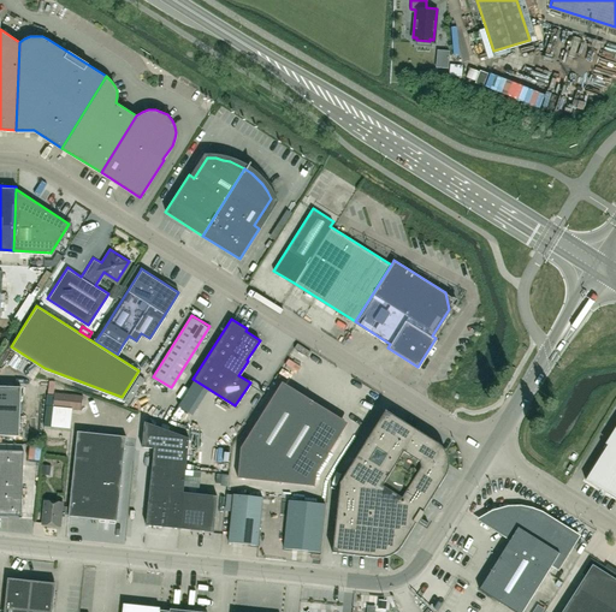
[(0,433),(18,434),(21,385),(0,384),(0,433)]
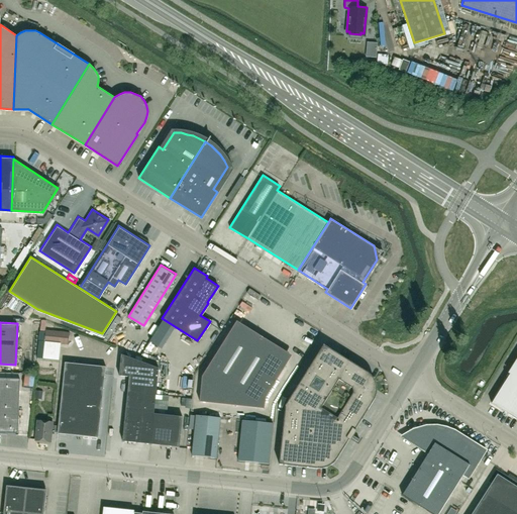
[(43,339),(68,342),(69,330),(44,327),(43,339)]
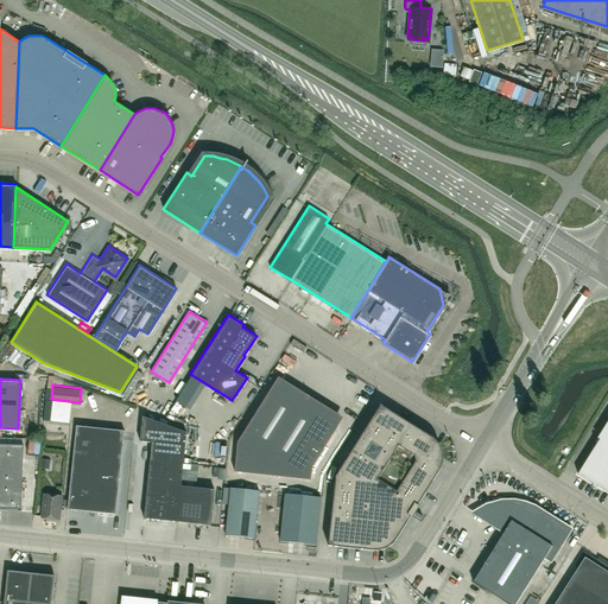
[(271,385),(236,440),(234,470),(310,477),(311,465),(336,425),(271,385)]
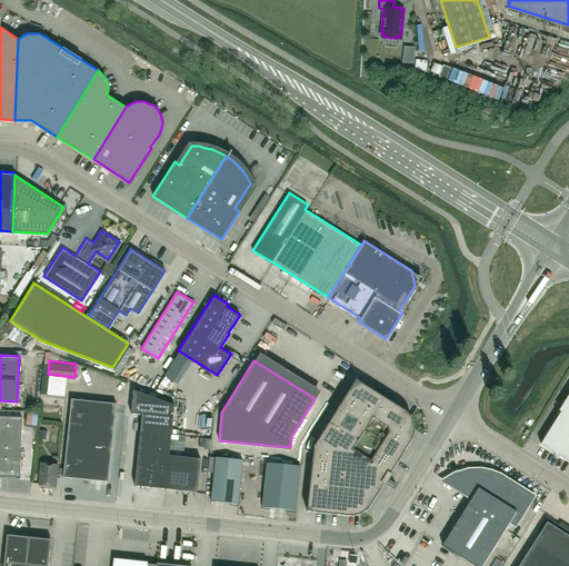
[(355,377),(330,418),(397,460),(410,438),(412,433),(413,427),(413,421),(411,416),(408,411),(403,408),(355,377)]
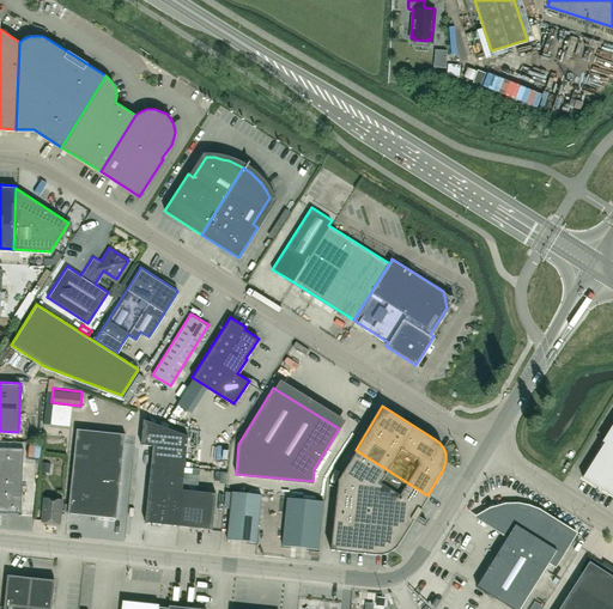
[(182,487),(187,433),(143,418),(140,443),(152,444),(144,521),(212,527),(216,491),(182,487)]
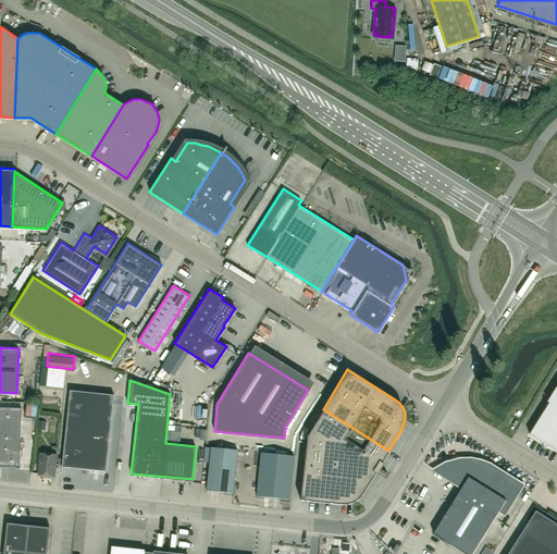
[(556,450),(556,386),(529,432),(556,450)]
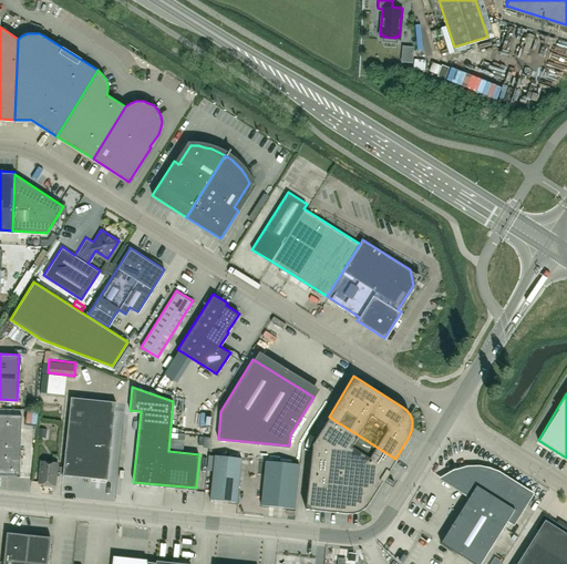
[(63,465),(62,472),(62,473),(107,478),(115,400),(70,396),(63,465)]
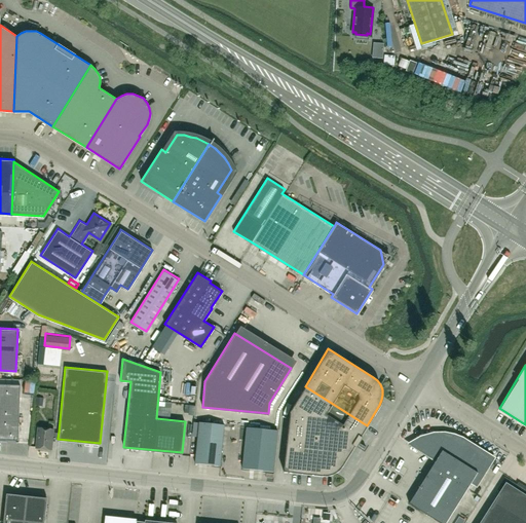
[(0,437),(17,438),(17,428),(20,383),(0,382),(0,437)]
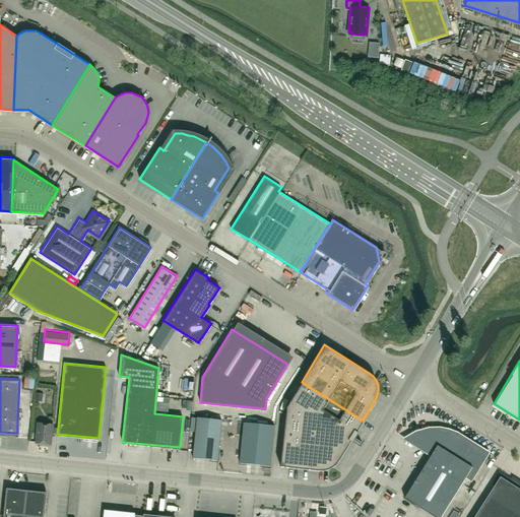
[(363,421),(302,382),(289,401),(350,440),(363,421)]
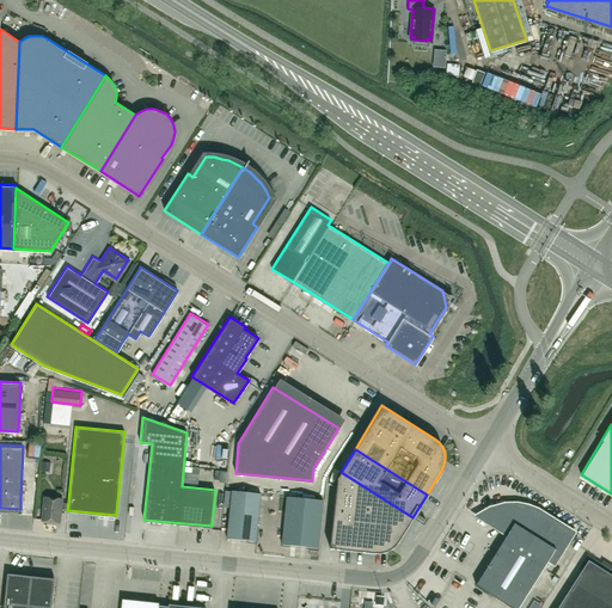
[(412,517),(341,472),(337,478),(329,547),(375,552),(381,552),(387,550),(393,546),(398,541),(412,517)]
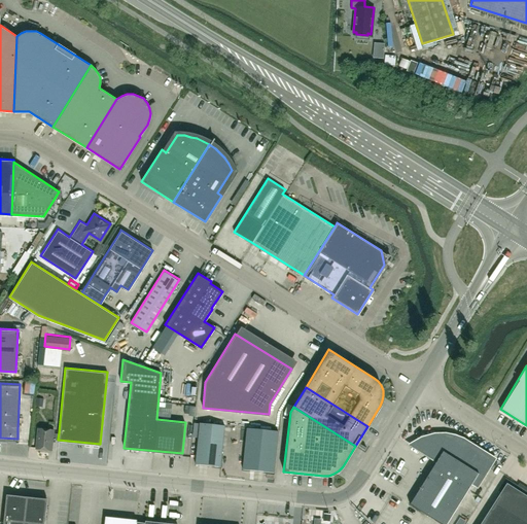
[(195,462),(219,464),(224,423),(199,421),(195,462)]
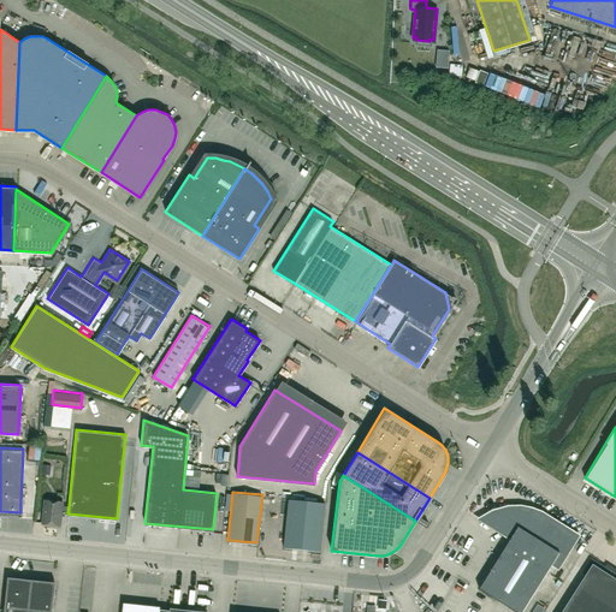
[(67,512),(69,505),(61,504),(61,500),(43,498),(41,522),(59,524),(60,511),(67,512)]
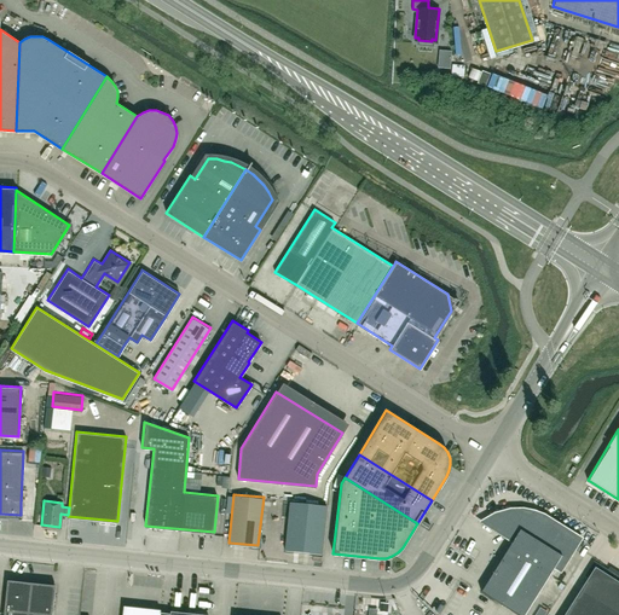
[(289,500),(284,549),(320,552),(325,504),(289,500)]
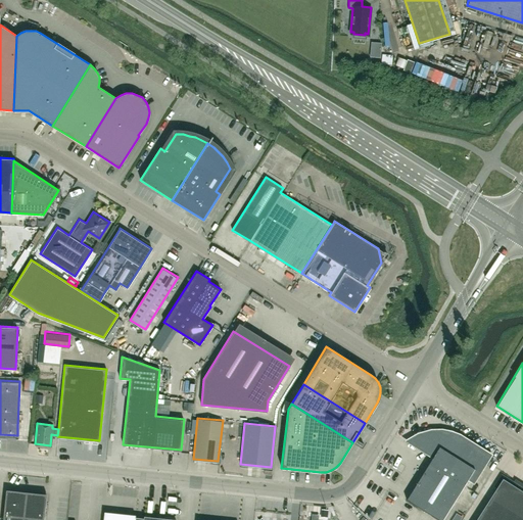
[(441,519),(468,477),(473,480),(489,454),(459,434),(449,431),(440,429),(430,429),(419,432),(416,444),(433,456),(406,499),(440,519),(441,519)]
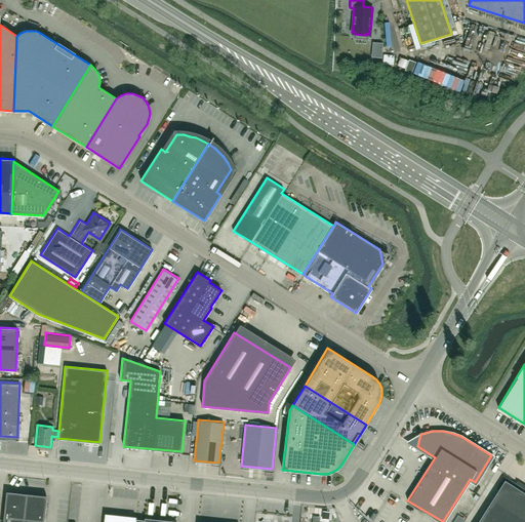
[(524,521),(524,487),(503,474),(495,487),(498,488),(476,521),(524,521)]
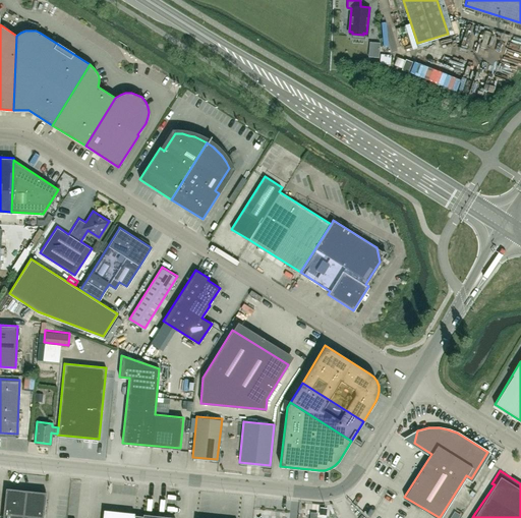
[(467,482),(461,488),(467,496),(471,492),(474,496),(476,494),(467,482)]
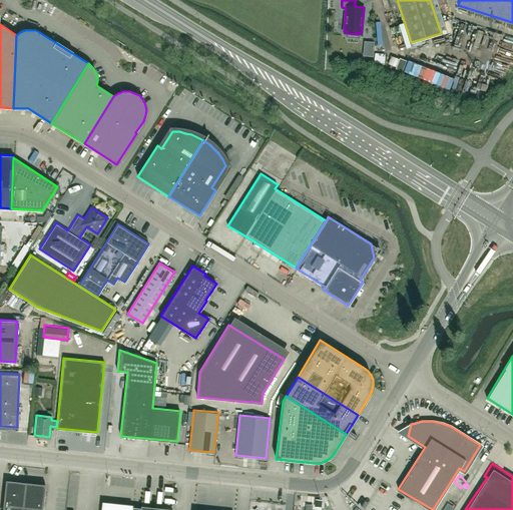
[(6,479),(3,504),(23,506),(25,482),(6,479)]
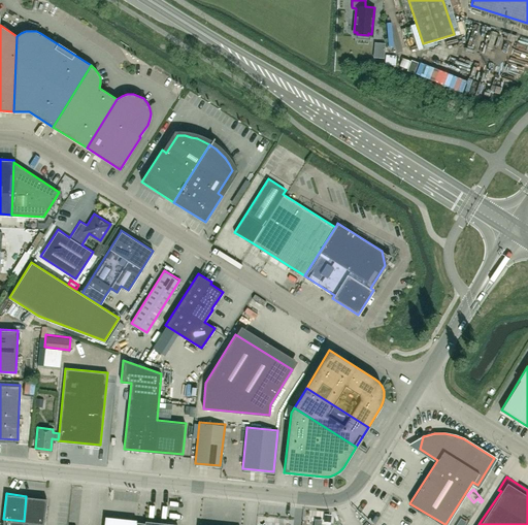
[(26,496),(24,521),(44,524),(46,498),(26,496)]
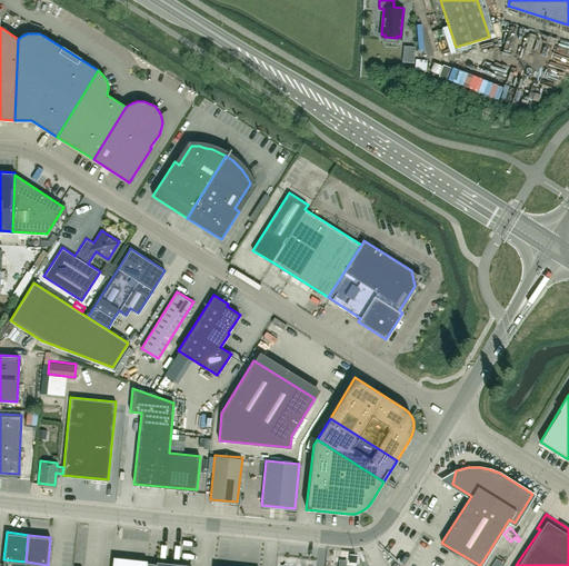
[(146,565),(147,559),(113,556),(111,565),(146,565)]
